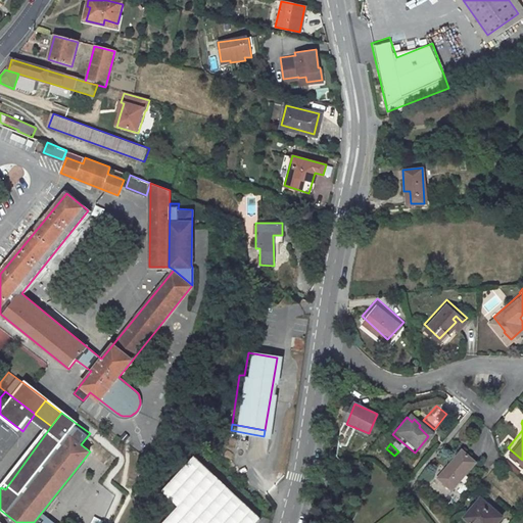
[(459,448),(435,477),(452,489),(474,462),(459,448)]
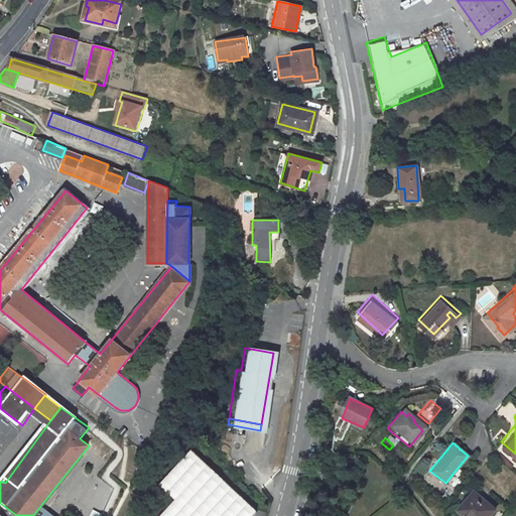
[(253,515),(256,513),(191,453),(160,485),(177,501),(161,515),(253,515)]
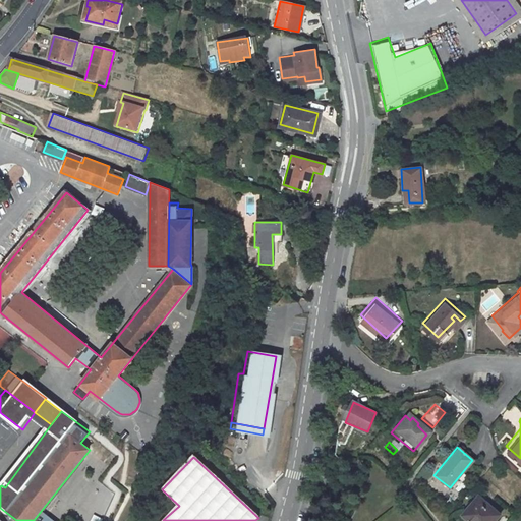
[(337,469),(334,482),(342,484),(346,472),(337,469)]
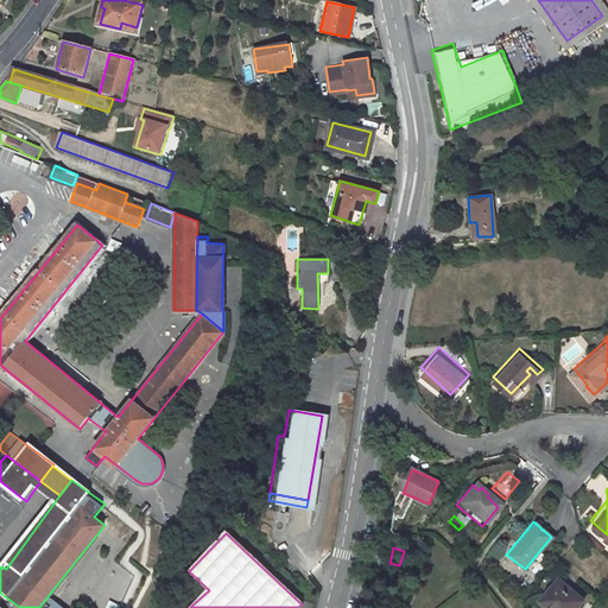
[(556,575),(540,594),(551,603),(548,607),(549,607),(572,607),(582,599),(556,575)]
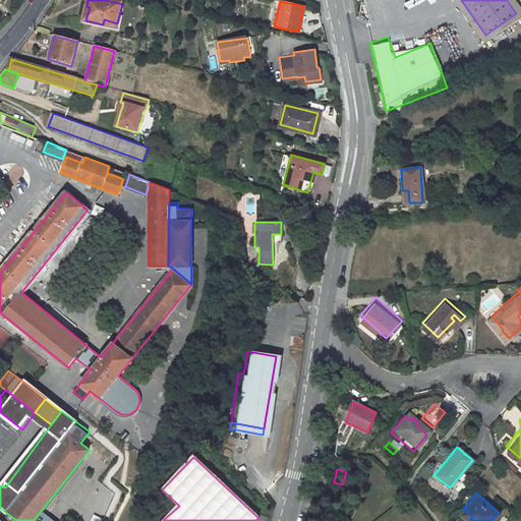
[(472,517),(463,509),(460,512),(469,520),(472,517)]
